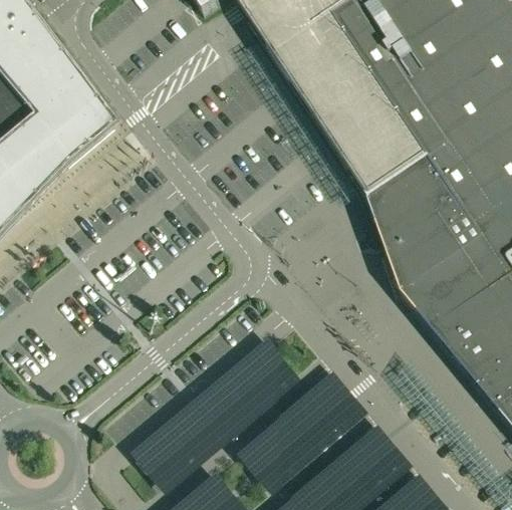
[(0,0),(0,237),(69,165),(115,125),(22,1),(23,0),(0,0)]
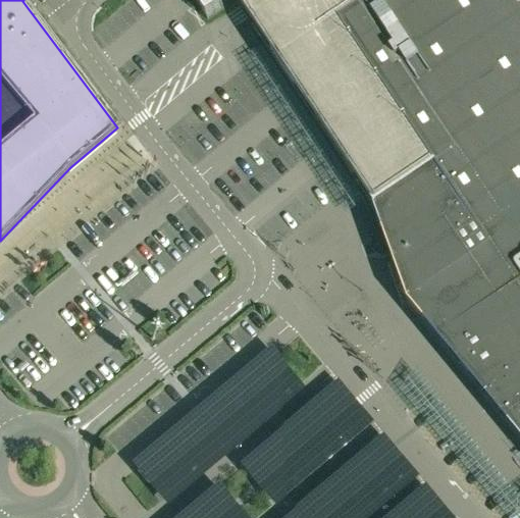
[(198,0),(210,17),(226,6),(222,0),(241,0),(246,7),(253,18),(280,0),(198,0)]
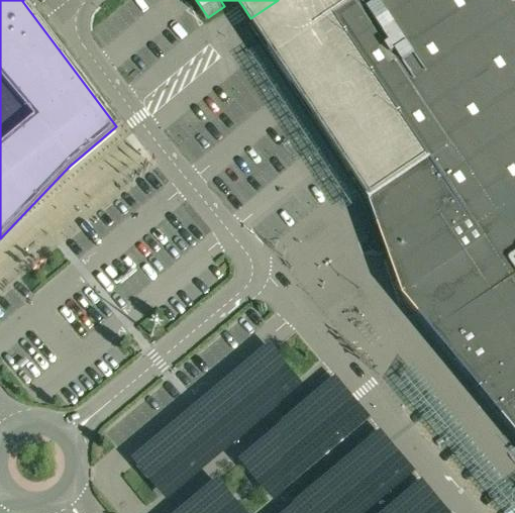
[(388,244),(402,283),(398,286),(406,295),(406,296),(514,427),(514,0),(278,0),(250,18),(355,175),(372,200),(382,227),(381,228),(379,229),(378,230),(377,232),(377,233),(376,235),(376,237),(377,238),(377,240),(379,241),(380,243),(381,243),(383,244),(384,244),(386,244),(388,244)]
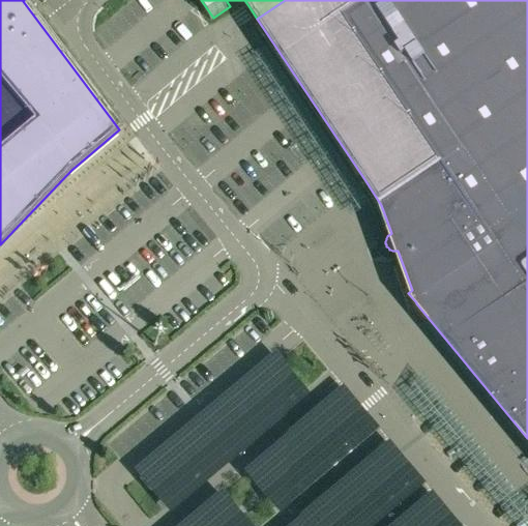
[(132,468),(168,512),(311,392),(274,349),(132,468)]
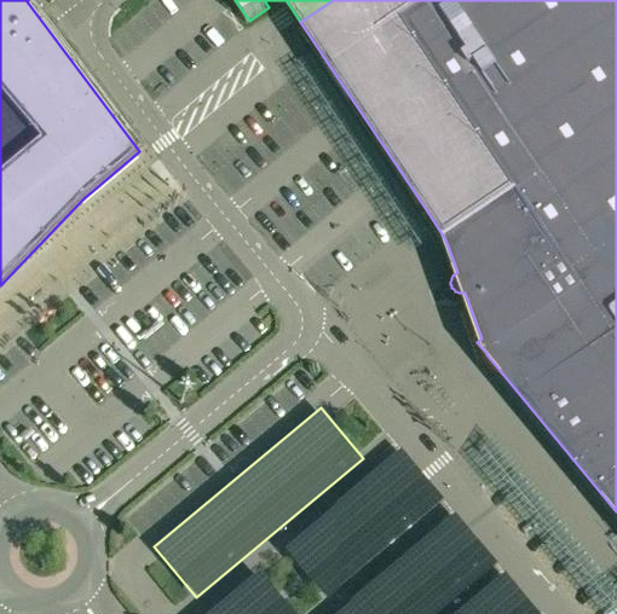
[(282,548),(324,598),(445,498),(402,447),(282,548)]
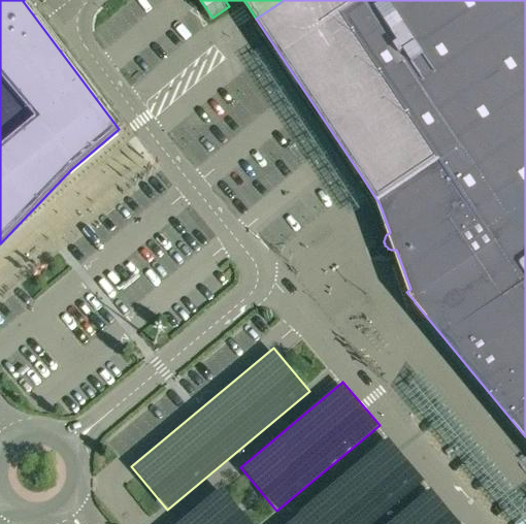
[(285,523),(373,523),(426,481),(390,437),(285,523)]
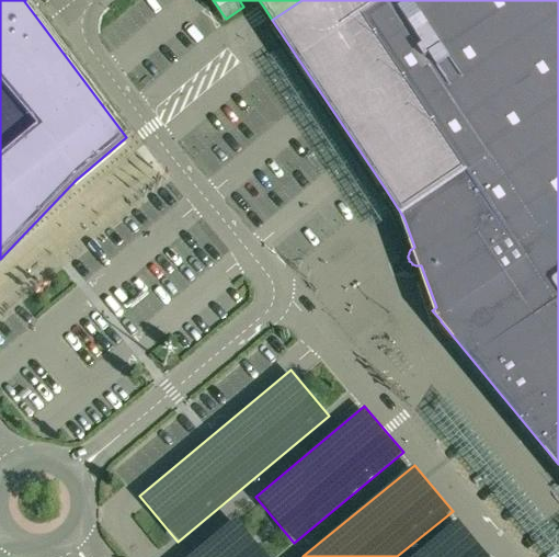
[(266,556),(232,515),(182,556),(266,556)]
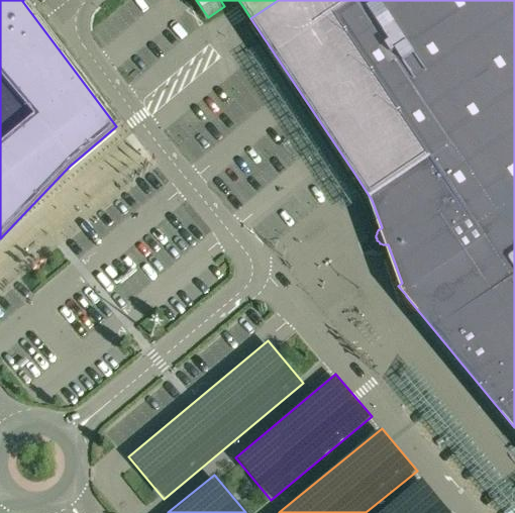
[(381,512),(452,512),(424,478),(381,512)]
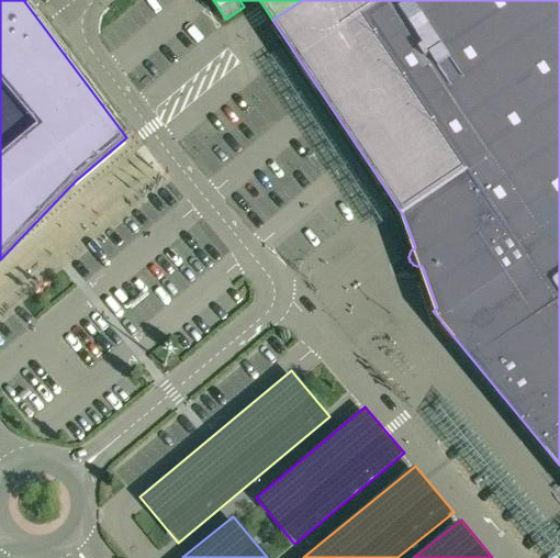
All buildings are outlined.
